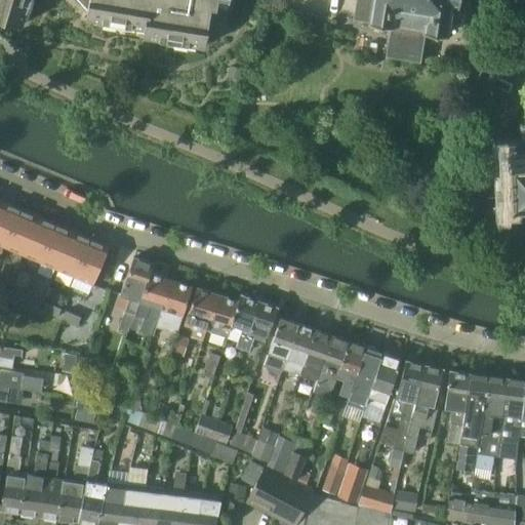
[(0,0),(0,17),(23,25),(29,0),(80,0),(88,8),(87,17),(145,27),(144,35),(204,45),(207,27),(224,30),(229,0),(0,0)]
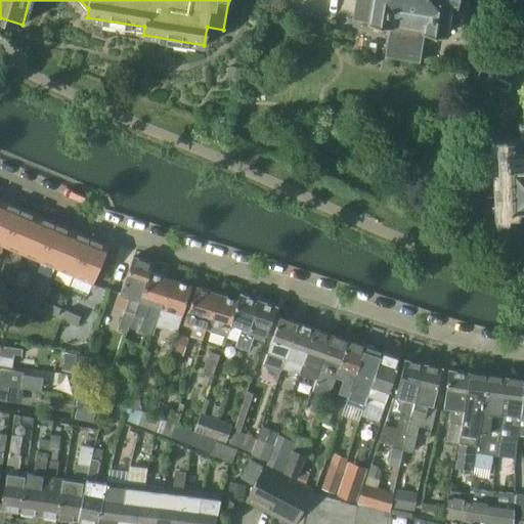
[(355,0),(352,17),(366,19),(366,20),(390,26),(384,55),(419,60),(424,31),(446,35),(450,4),(456,4),(456,0),(355,0)]
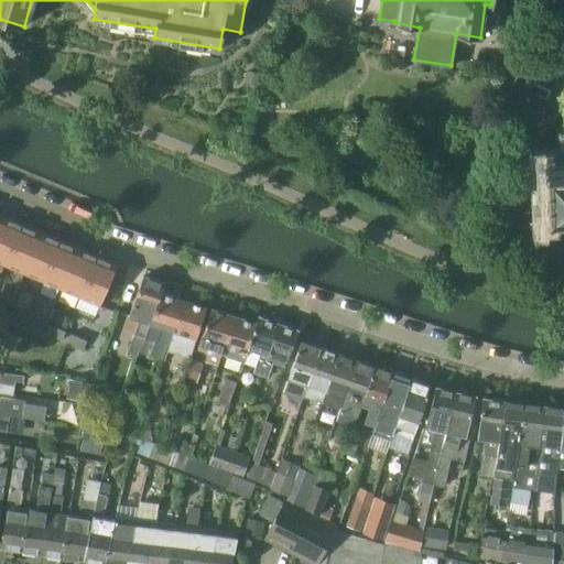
[(560,235),(561,258),(563,257),(563,139),(560,140),(548,160),(542,154),(538,160),(543,165),(543,208),(538,213),(542,218),(544,216),(560,235)]
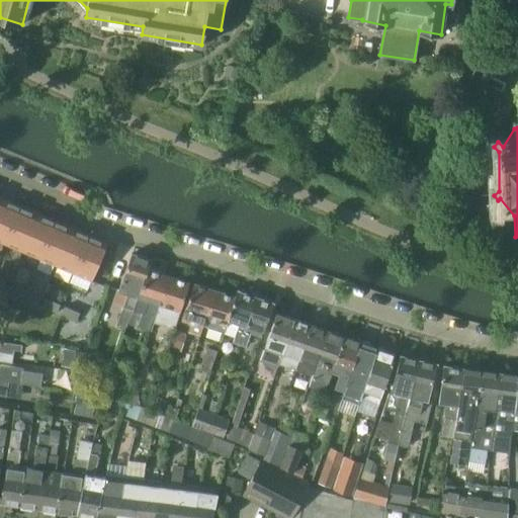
[(0,243),(4,245),(20,206),(3,198),(0,205),(0,243)]
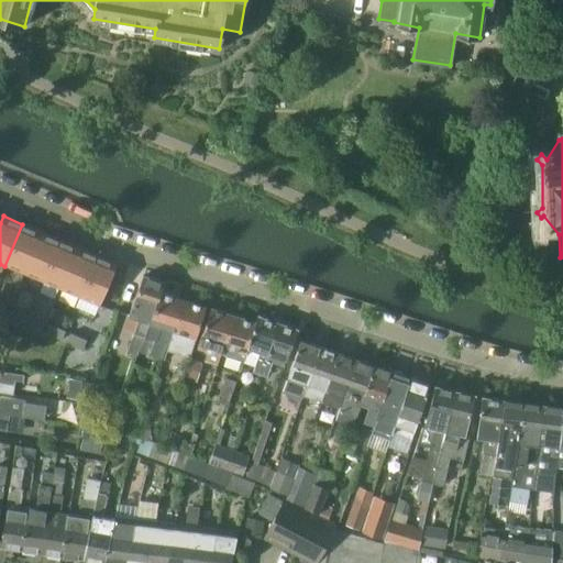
[(23,274),(41,232),(22,224),(4,266),(23,274)]
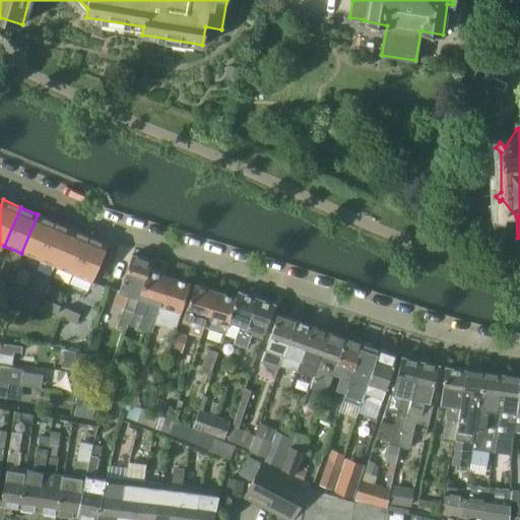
[(39,260),(55,221),(38,214),(21,253),(39,260)]
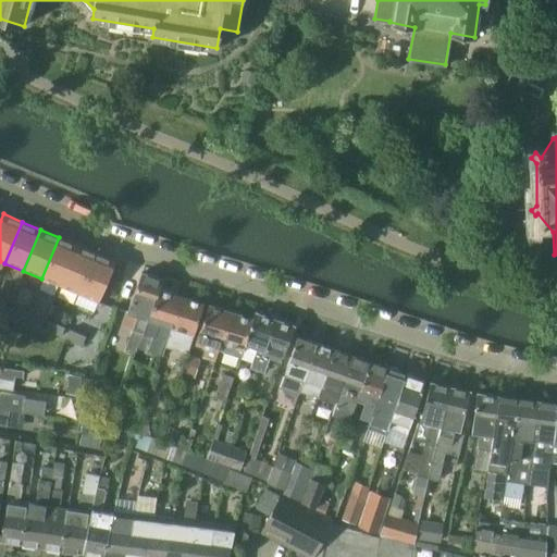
[(60,286),(77,245),(59,237),(41,279),(60,286)]
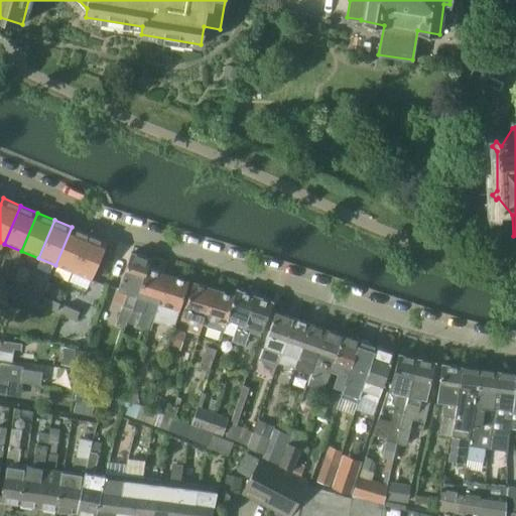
[(73,273),(89,234),(72,227),(55,265),(73,273)]
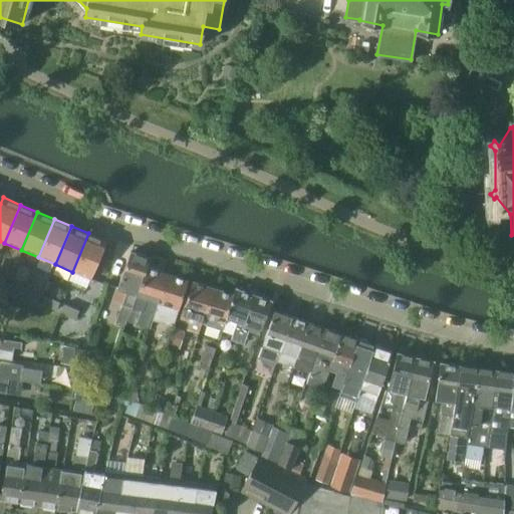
[(90,279),(106,241),(88,233),(72,272),(90,279)]
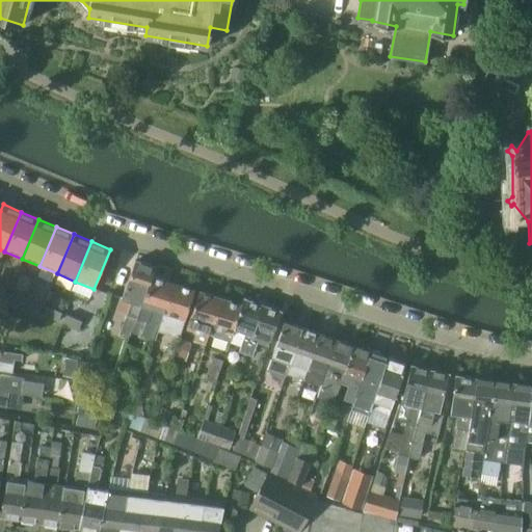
[(126,315),(135,319),(137,319),(152,277),(155,266),(135,259),(122,296),(131,299),(126,315)]
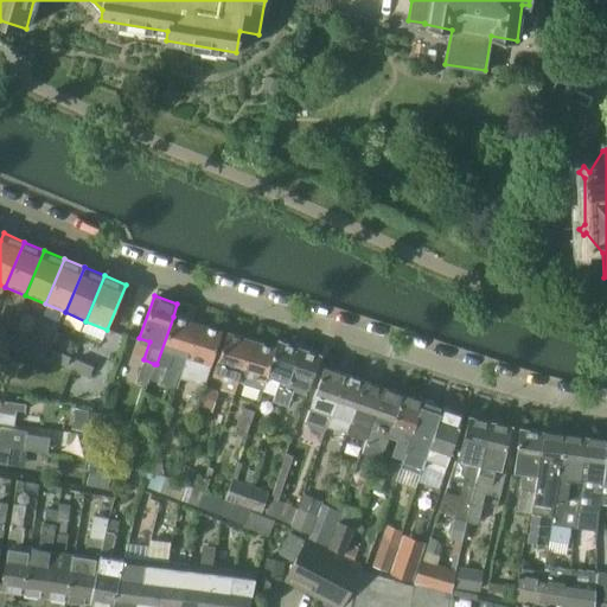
[(198,324),(173,317),(157,364),(165,368),(161,383),(178,389),(198,324)]
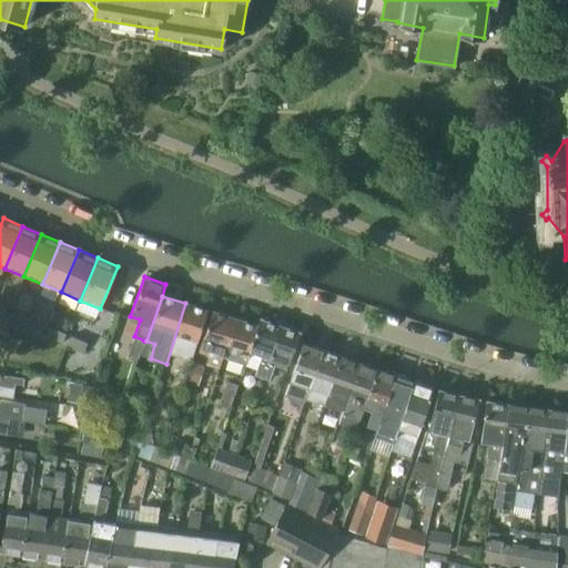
[(166,364),(176,367),(188,336),(198,341),(208,310),(185,303),(166,364)]
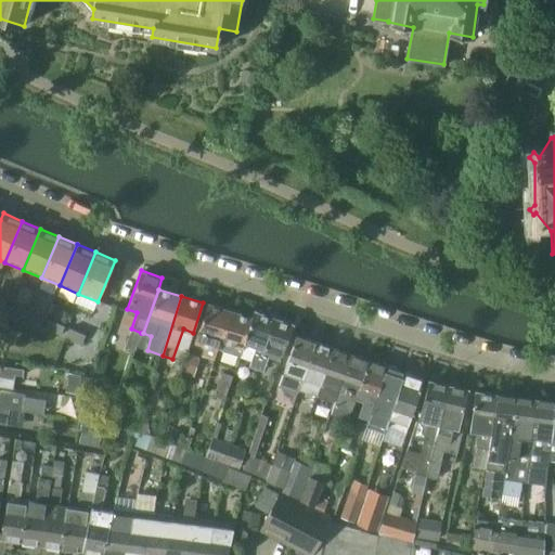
[(208,300),(194,341),(205,345),(202,356),(215,360),(221,341),(219,341),(230,308),(208,300)]
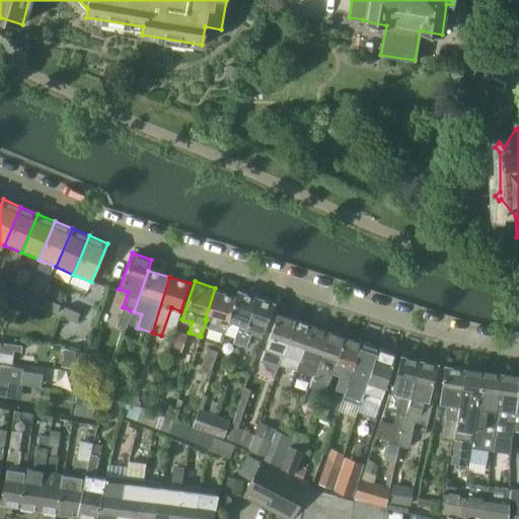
[(8,292),(7,293),(22,299),(25,291),(11,285),(8,292)]
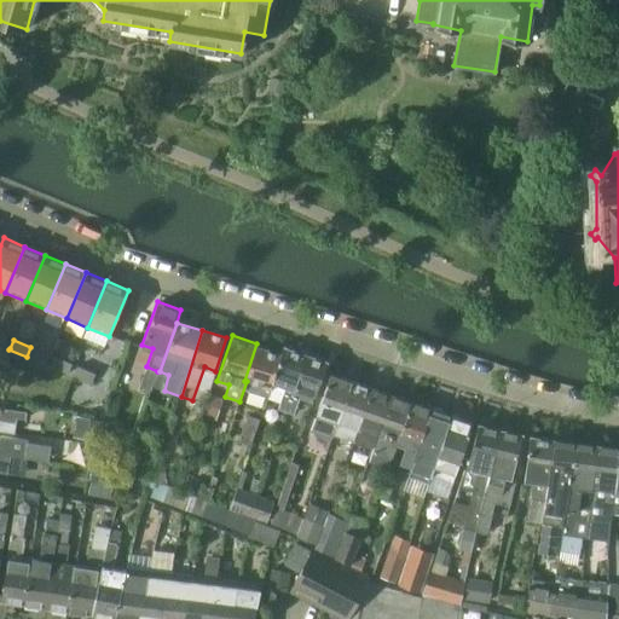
[(244,381),(247,381),(249,382),(247,391),(267,398),(271,388),(270,388),(285,346),(283,346),(281,353),(256,343),(244,381)]
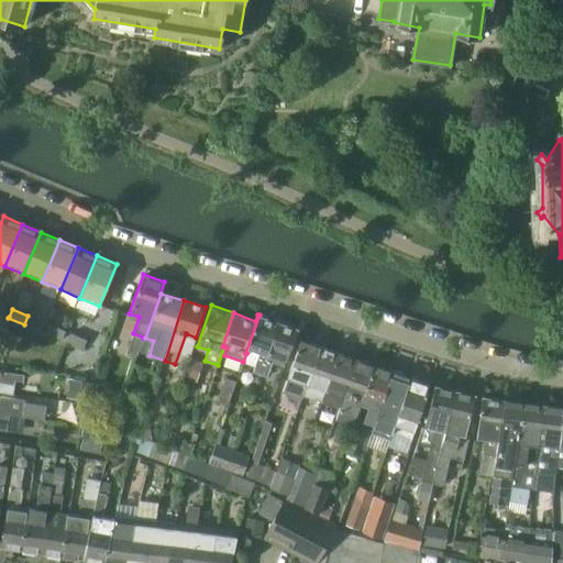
[(245,353),(246,353),(257,356),(253,372),(260,374),(277,321),(260,315),(245,353)]
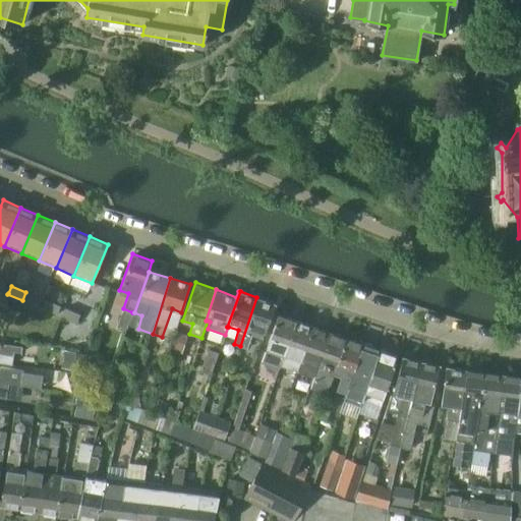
[(25,292),(22,300),(26,302),(38,306),(38,305),(41,299),(30,294),(25,292)]
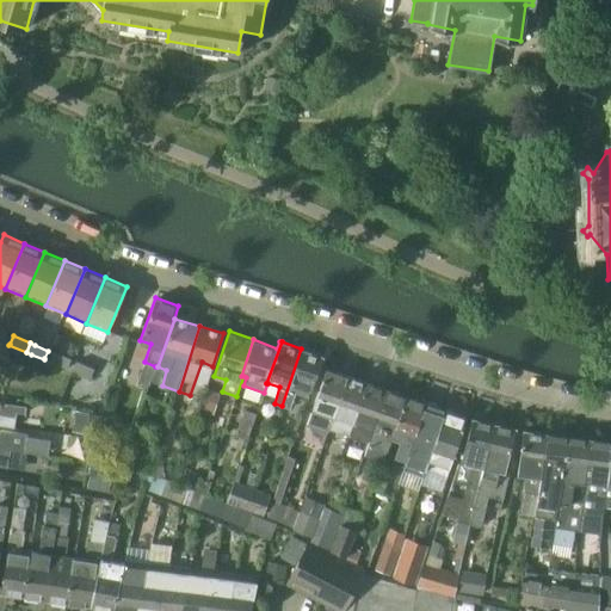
[(323,357),(301,349),(282,406),(289,409),(295,393),(309,396),(323,357)]
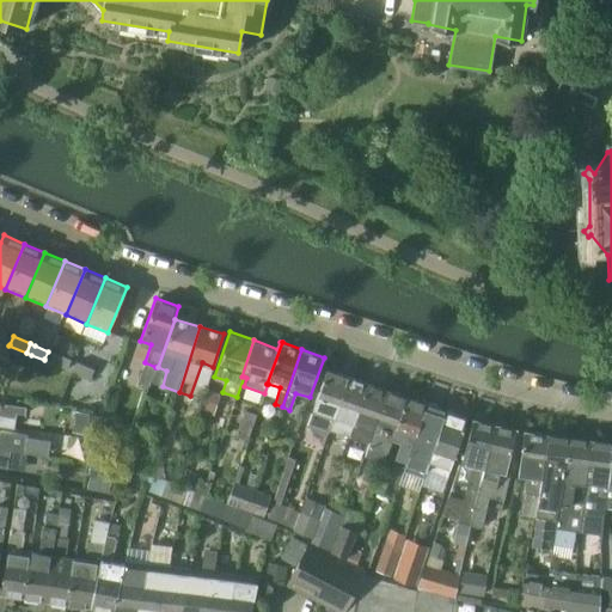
[(49,361),(67,368),(71,360),(53,352),(49,361)]
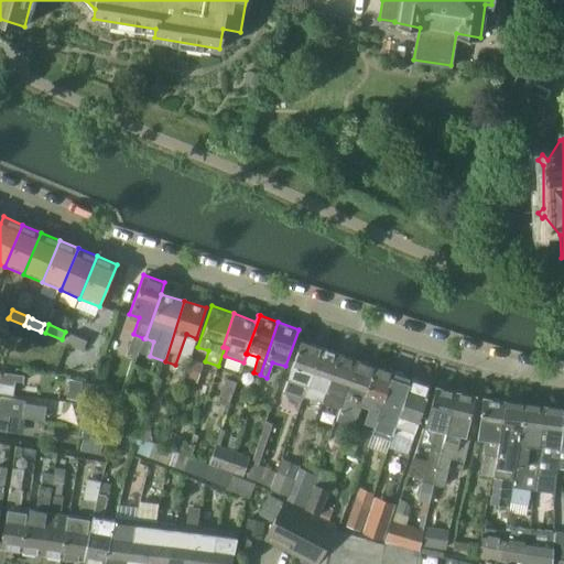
[(139,351),(143,338),(133,334),(127,353),(127,354),(137,357),(138,356),(139,351)]
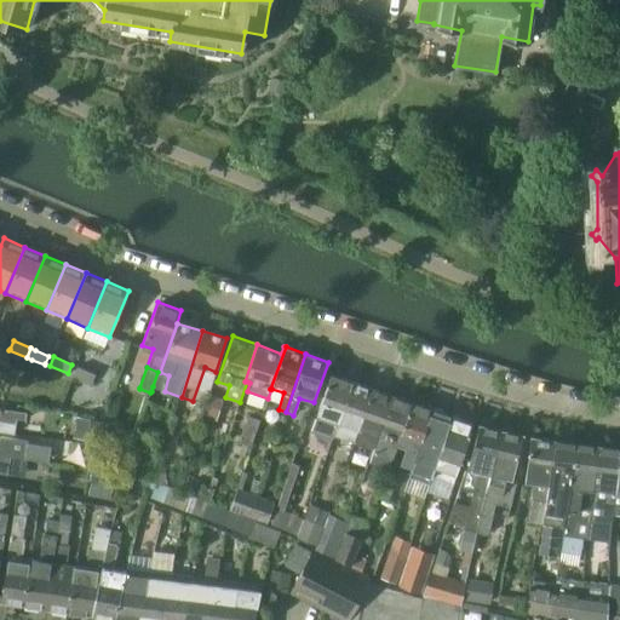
[(78,368),(73,377),(91,385),(96,375),(78,368)]
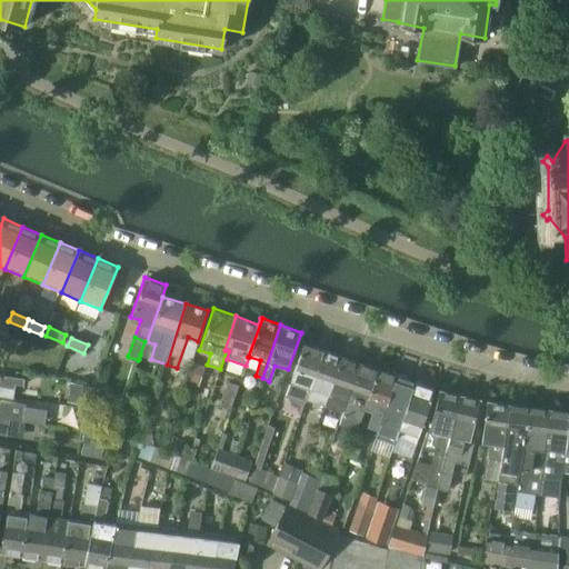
[(303,343),(286,396),(303,402),(322,350),(303,343)]
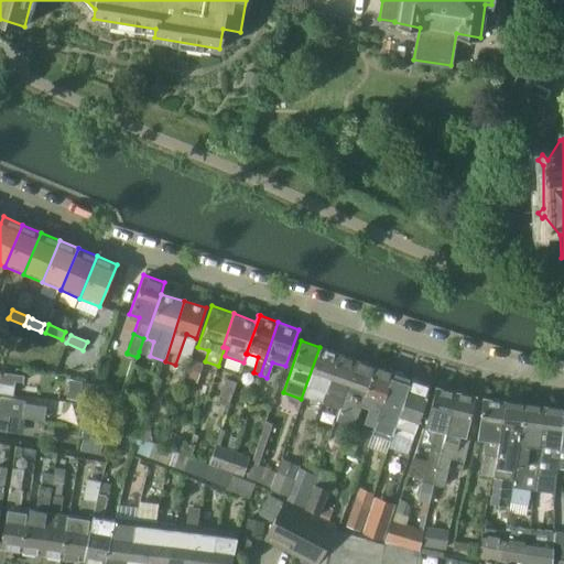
[(301,399),(303,399),(304,396),(321,402),(338,354),(320,347),(301,399)]
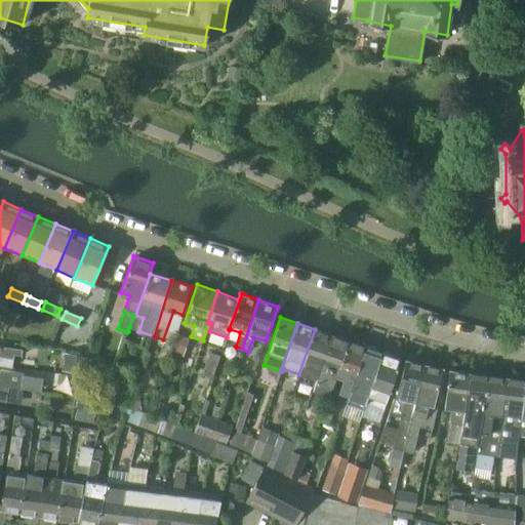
[(331,334),(315,329),(298,374),(315,380),(331,334)]
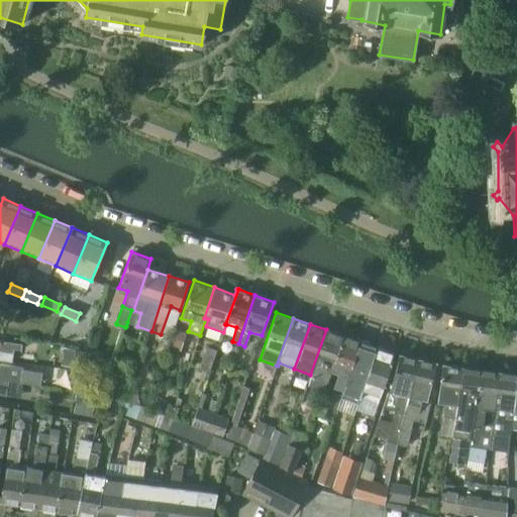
[(311,375),(308,385),(325,390),(327,381),(331,370),(343,335),(326,329),(310,375),(311,375)]
